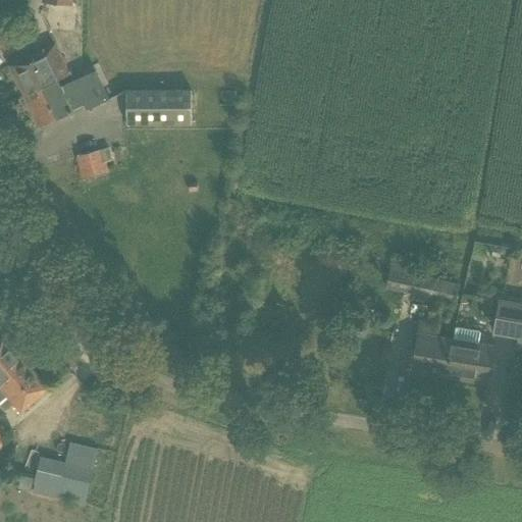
[(9,65),(24,97),(58,81),(71,73),(57,43),(9,65)]
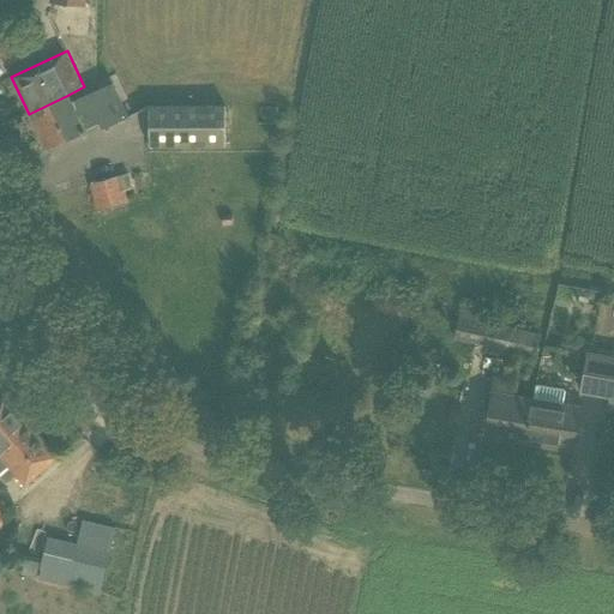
[(29,114),(47,150),(86,131),(85,130),(98,124),(101,130),(128,116),(112,83),(72,102),(68,95),(29,114)]
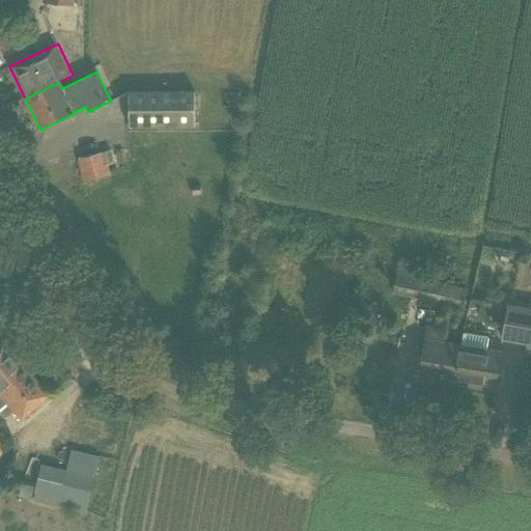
[(130,92),(130,128),(195,127),(195,91),(130,92)]
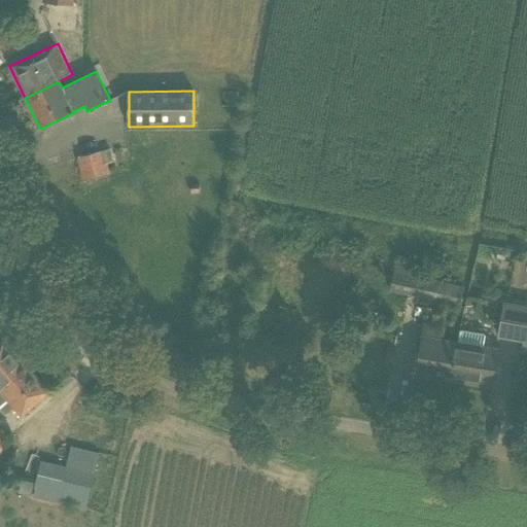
[(77,156),(84,181),(108,175),(102,151),(80,157),(80,155),(77,156)]
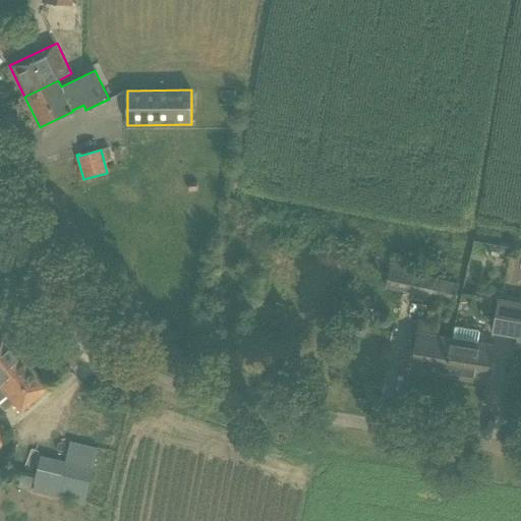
[(392,255),(386,291),(456,302),(459,281),(408,272),(410,258),(392,255)]
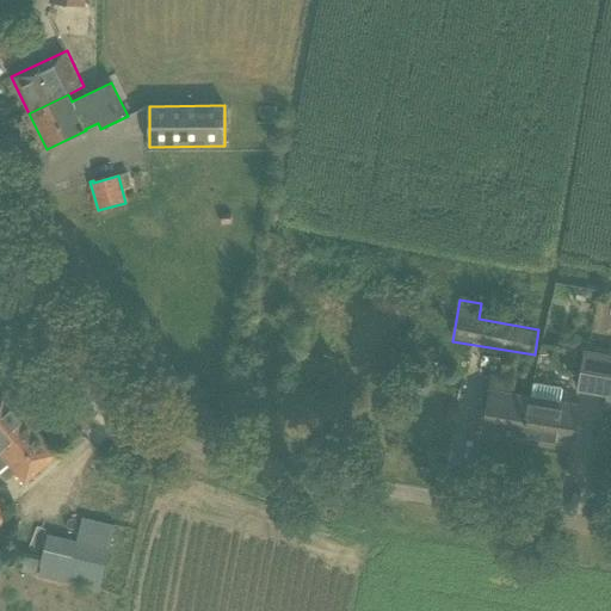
[(575,392),(610,397),(610,355),(582,351),(575,392)]
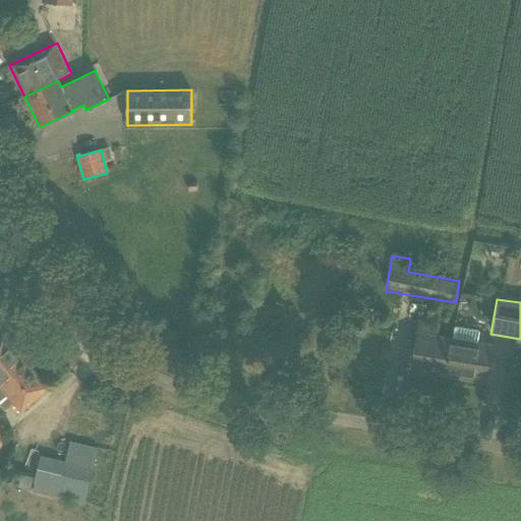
[(419,322),(411,370),(445,377),(451,340),(439,338),(441,326),(419,322)]
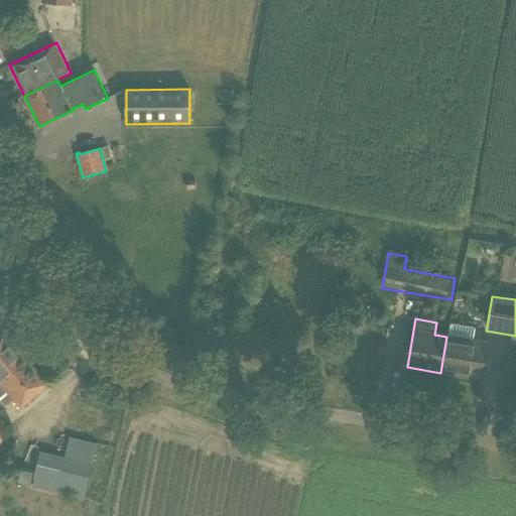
[(0,380),(26,358),(4,333),(0,336),(0,380)]
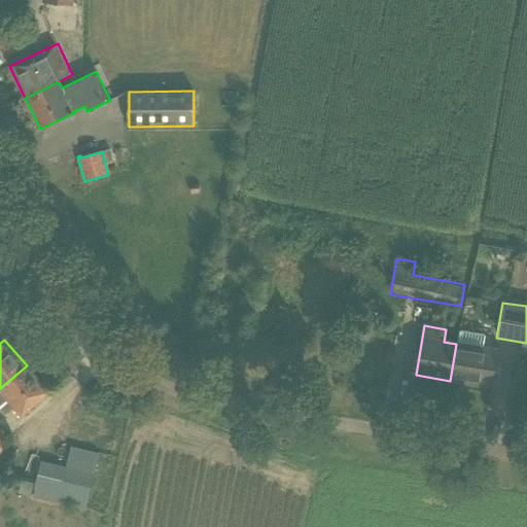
[(456,344),(450,381),(491,388),(498,352),(482,349),(456,344)]
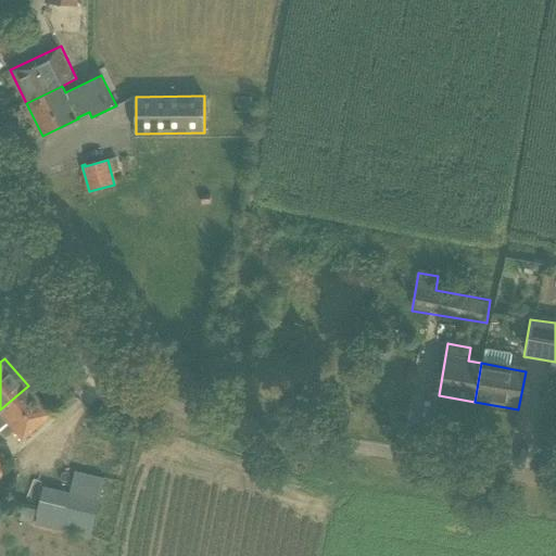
[(14,430),(22,440),(52,414),(28,386),(0,409),(0,413),(1,415),(0,416),(0,430),(5,437),(14,430)]
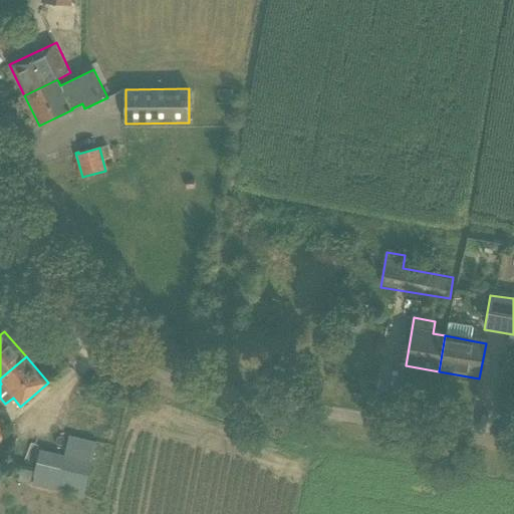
[(33,486),(83,497),(96,440),(67,434),(62,456),(41,451),(33,486)]
